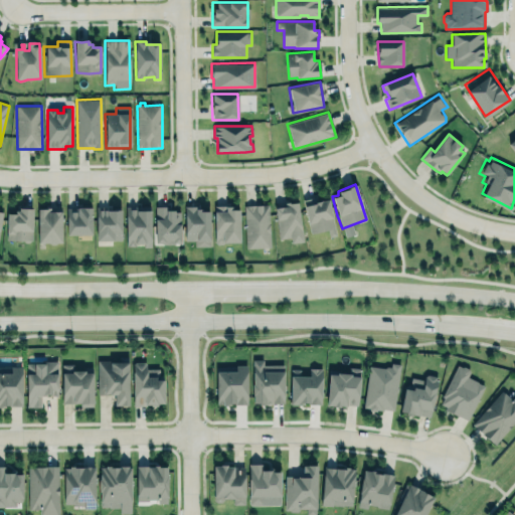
[(303,199),(314,196),(316,201),(327,199),(329,202),(336,235),(329,236),(328,230),(310,234),(304,205),(304,204),(303,199)]
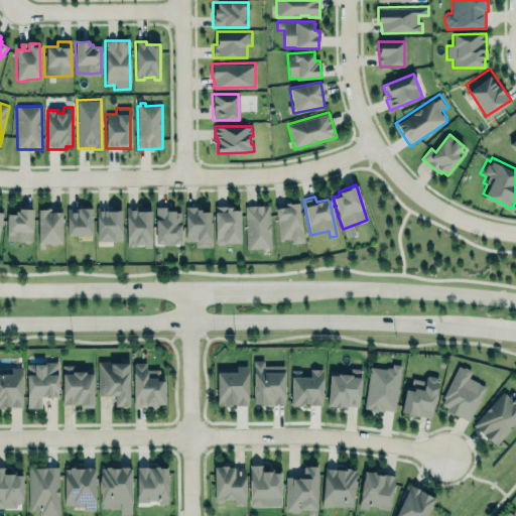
[(297,199),(303,240),(290,242),(290,237),(278,238),(273,205),(285,203),(284,201),(297,199)]
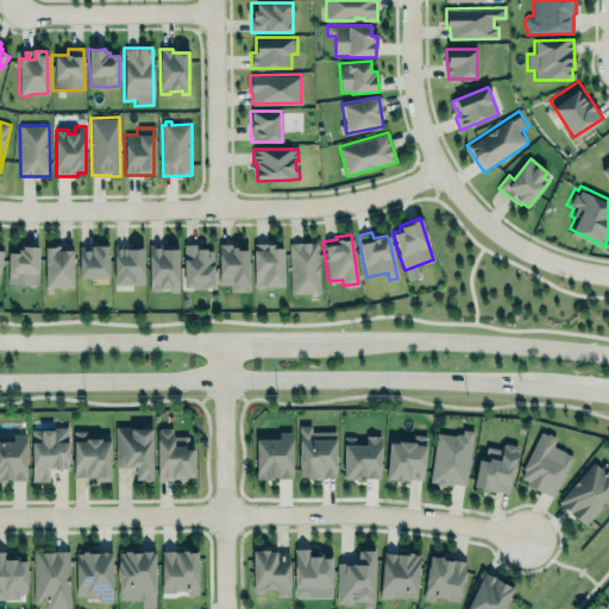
[(316,239),(319,292),(290,293),(288,242),(316,239)]
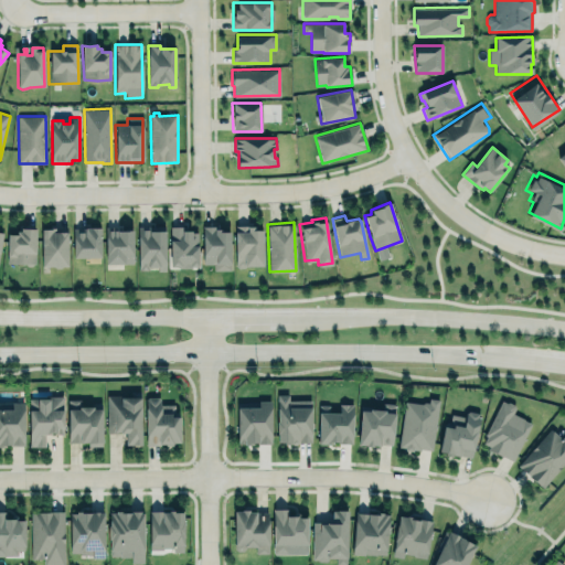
[(66,228),(66,263),(62,263),(60,267),(55,267),(53,264),(41,264),(41,225),(54,225),(54,228),(66,228)]
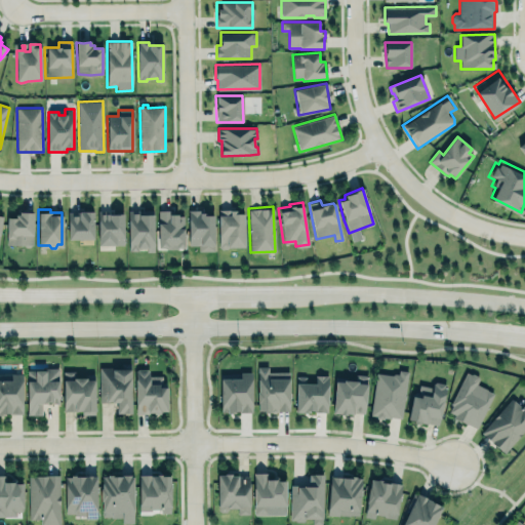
[(158,209),(168,209),(168,212),(176,212),(176,214),(183,214),(183,246),(177,246),(177,248),(166,248),(165,246),(158,246),(158,209)]
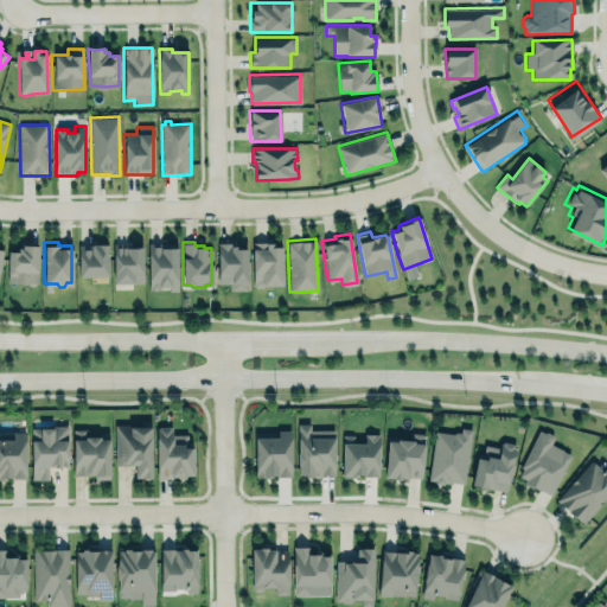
[(281,247),(270,247),(270,242),(251,243),(253,287),(282,286),(281,247)]
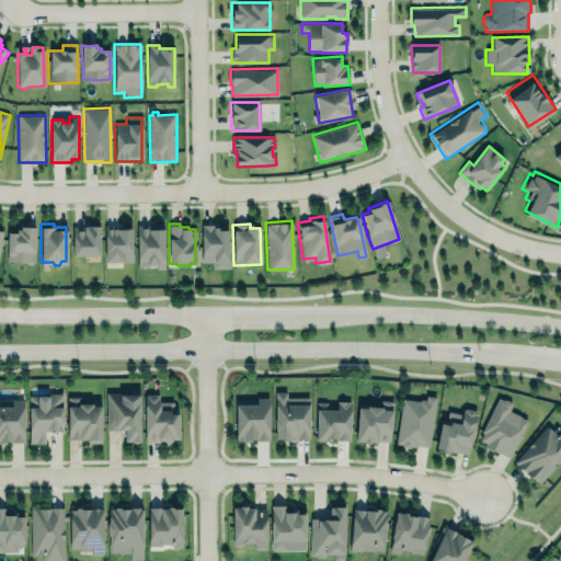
[(164,267),(163,225),(136,226),(137,267),(164,267)]
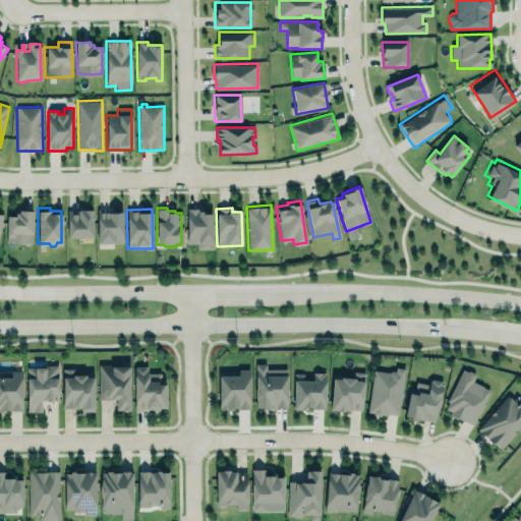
[(7,216),(6,243),(19,243),(33,243),(32,211),(19,210),(18,213),(15,213),(15,216),(7,216)]
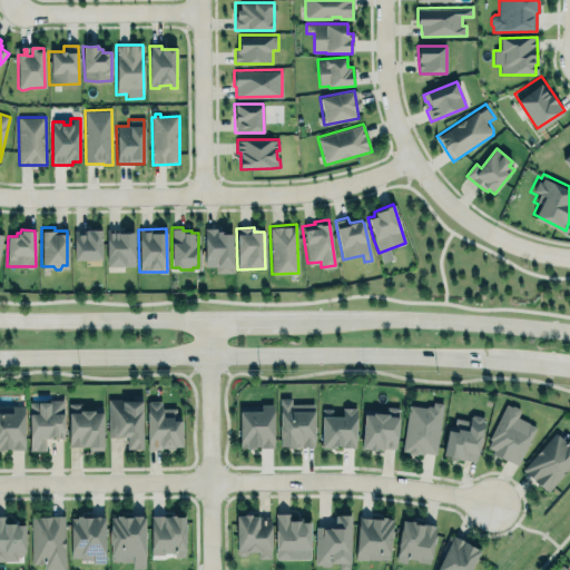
[(72,231),(74,261),(101,259),(100,229),(72,231)]
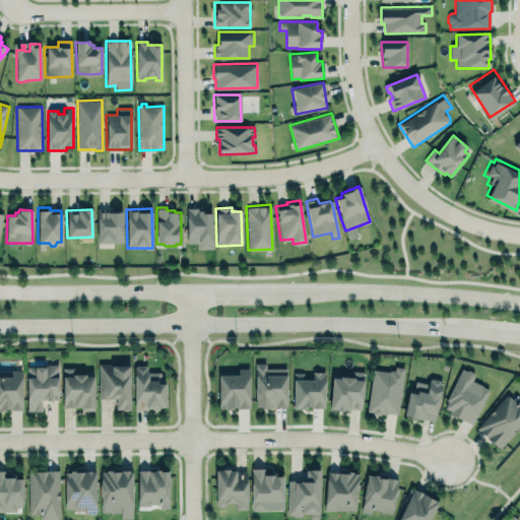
[(96,243),(122,243),(122,210),(96,210),(96,243)]
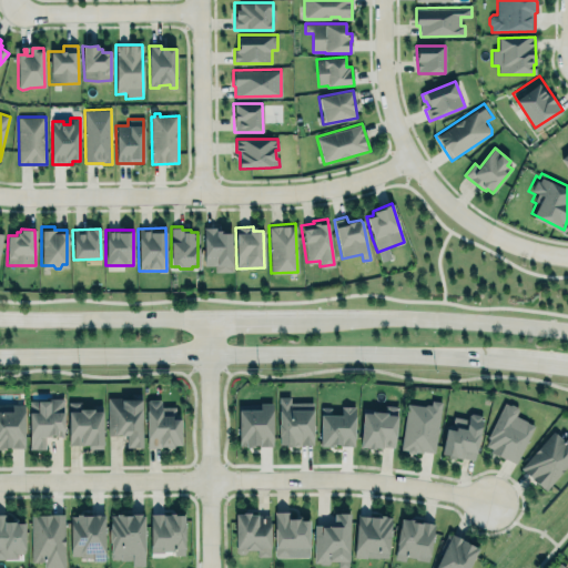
[(214,272),(232,272),(231,230),(203,230),(203,265),(214,265),(214,272)]
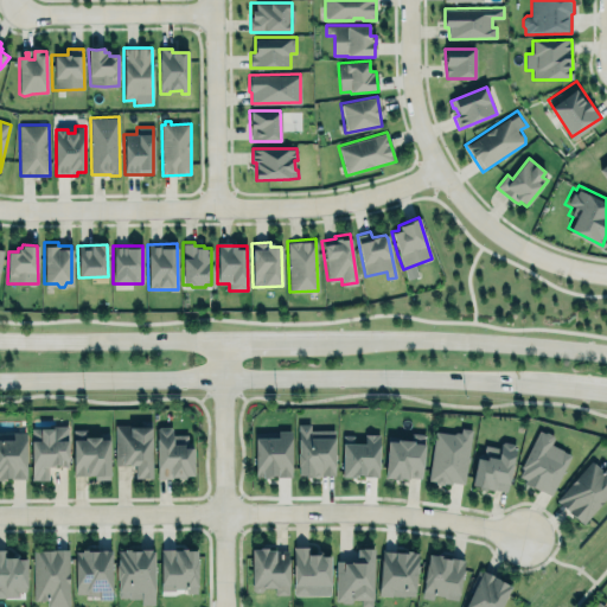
[(114,425),(114,466),(134,466),(134,479),(151,479),(152,429),(151,420),(141,420),(141,427),(133,427),(132,425),(114,425)]
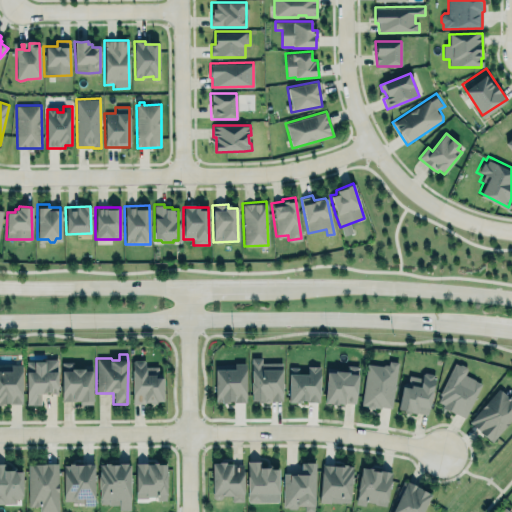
[(40,403),(26,403),(25,358),(57,357),(57,392),(40,392),(40,403)]
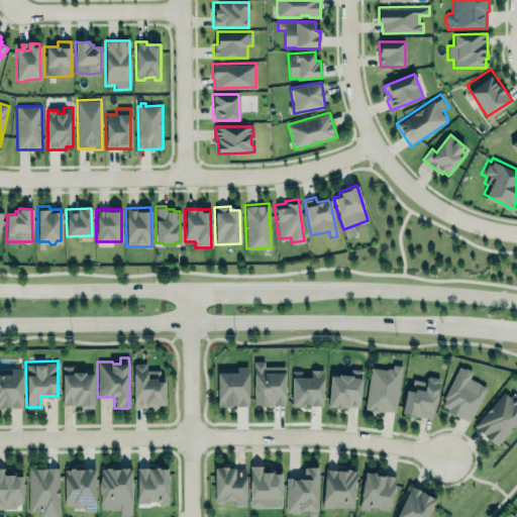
[(131,363),(133,406),(146,406),(146,404),(151,404),(151,407),(158,406),(157,403),(165,403),(165,380),(159,380),(159,369),(146,369),(146,364),(144,362),(131,363)]
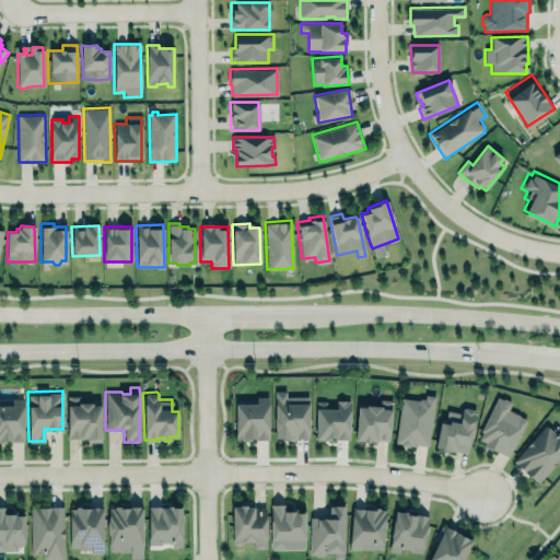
[(286,392),(273,392),(275,440),(308,439),(307,396),(286,397),(286,392)]
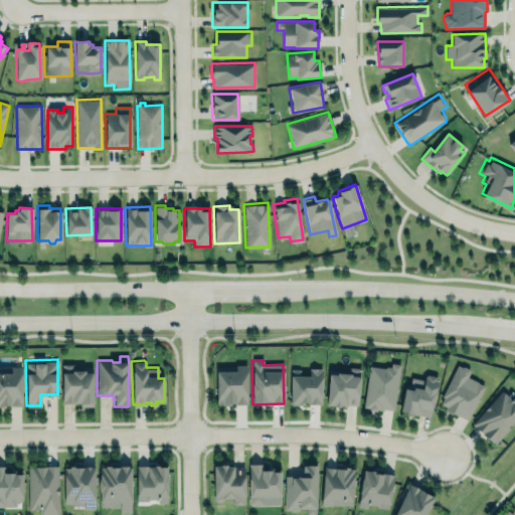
[(393,408),(399,363),(390,362),(389,366),(386,365),(383,367),(368,364),(362,406),(368,406),(368,408),(376,410),(376,408),(382,409),(382,407),(393,408)]
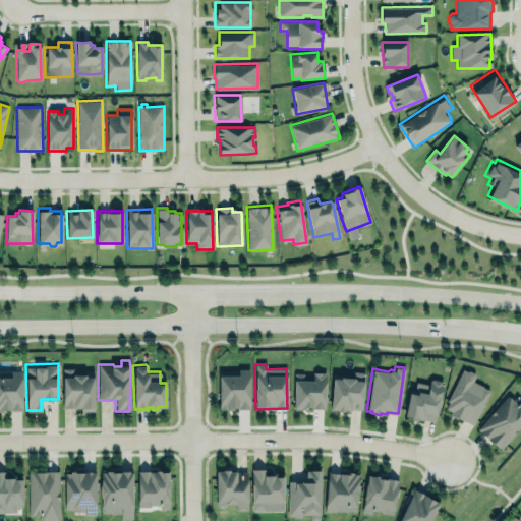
[(61,367),(62,407),(80,406),(80,410),(94,410),(93,375),(85,375),(85,372),(74,372),(74,367),(61,367)]
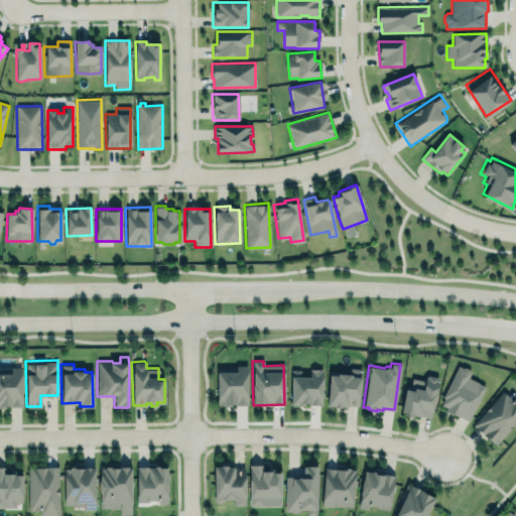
[(468,419),(485,386),(468,376),(470,371),(469,368),(464,366),(462,367),(458,364),(441,395),(444,396),(440,403),(445,405),(444,409),(468,419)]
